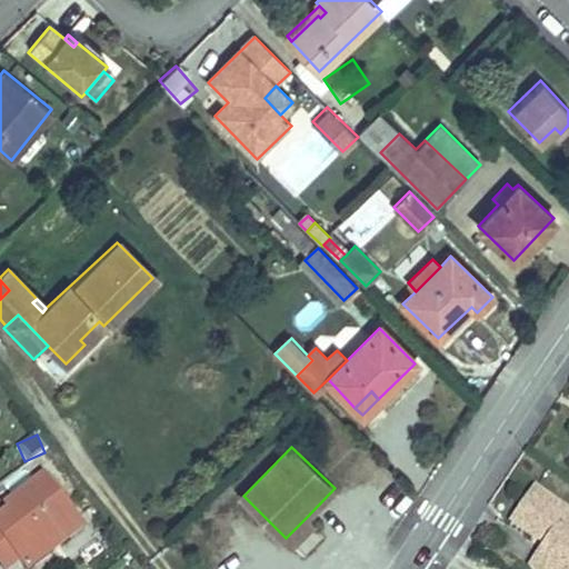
[(5,568),(18,558),(51,533),(59,545),(81,527),(45,478),(5,507),(8,511),(0,517),(0,565),(2,568),(5,568)]
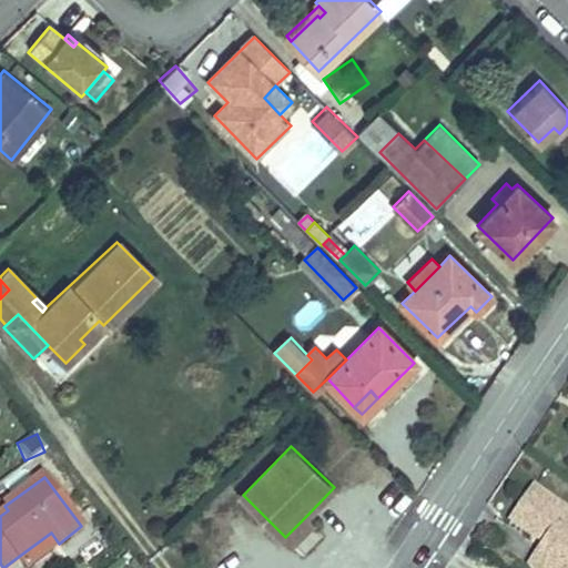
[(540,529),(548,535),(545,539),(531,559),(545,567),(567,567),(567,505),(535,482),(510,516),(533,531),(540,529)]
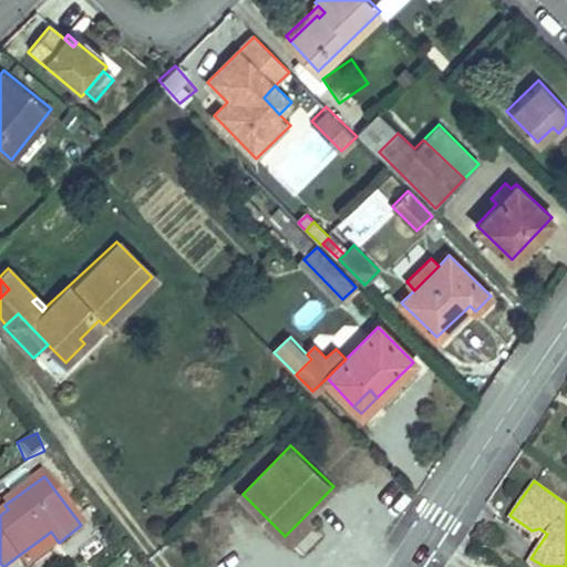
[(306,515),(285,536),(291,543),(311,522),(306,515)]
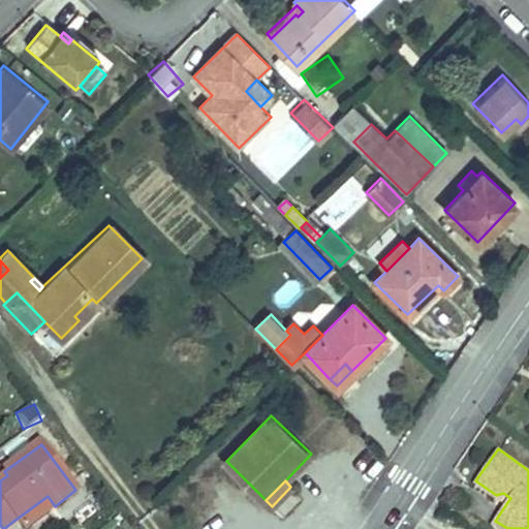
[(503,493),(496,495),(507,502),(510,498),(503,493)]
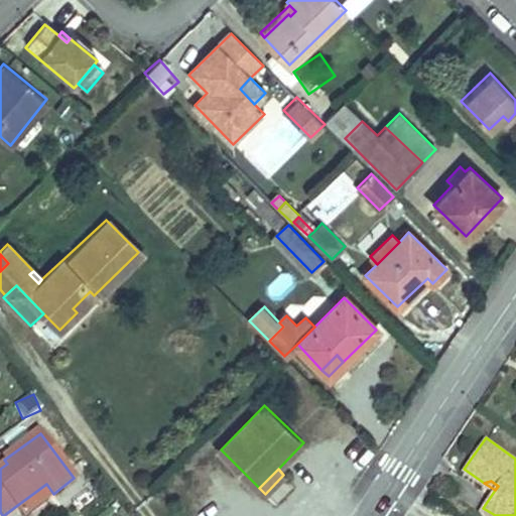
[(16,506),(23,515),(53,494),(46,484),(16,506)]
